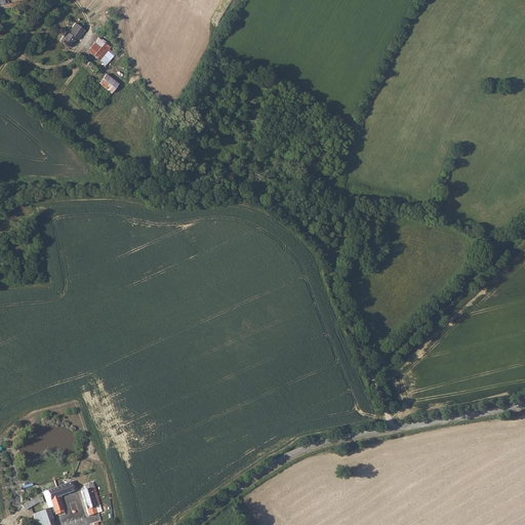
[(76,22),(68,31),(77,38),(78,39),(85,29),(76,22)]
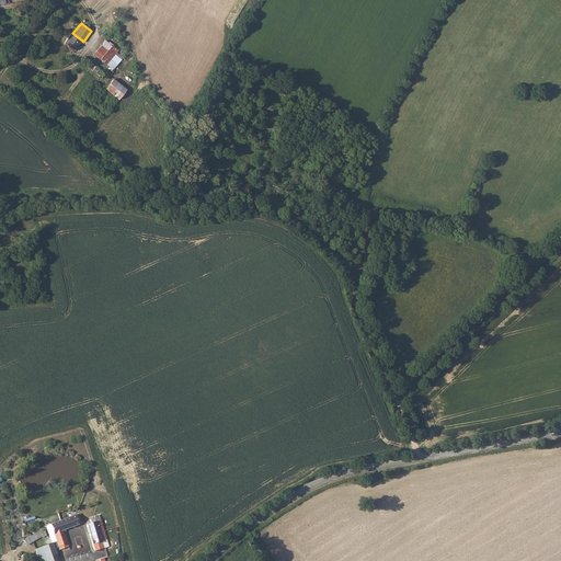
[(72,33),(70,32),(64,42),(75,49),(82,41),(72,33)]
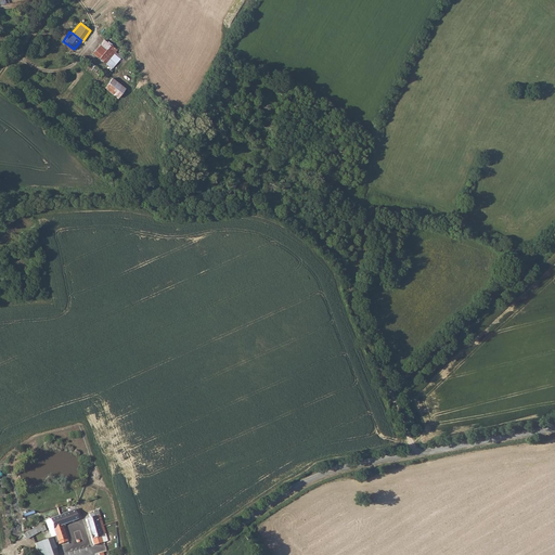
[(104,38),(92,52),(105,62),(113,52),(116,48),(104,38)]
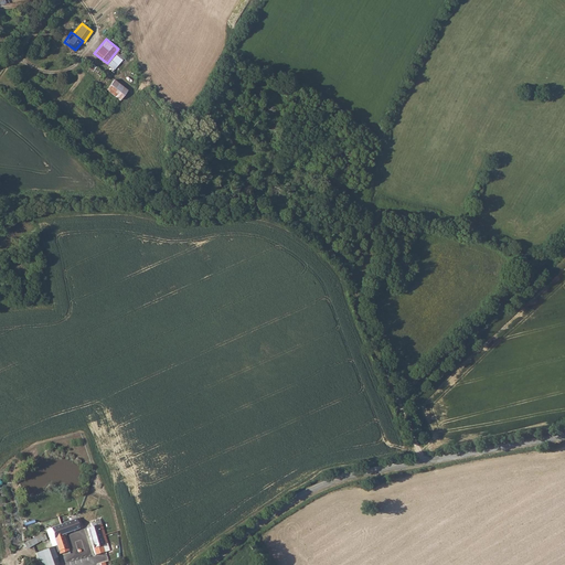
[(106,89),(120,100),(129,89),(114,78),(106,89)]
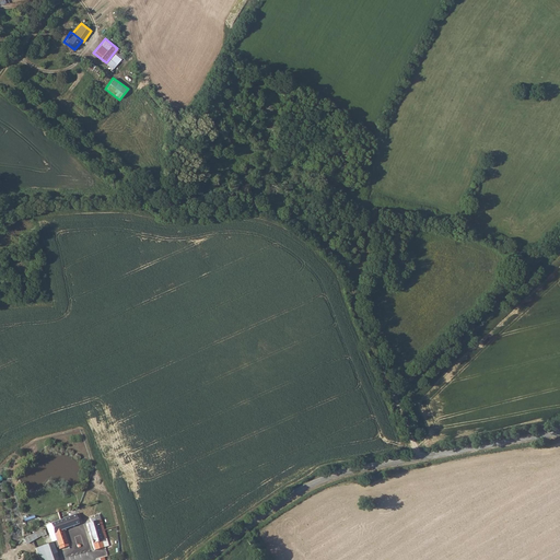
[(80,512),(51,523),(54,529),(53,531),(53,533),(55,532),(57,540),(59,547),(60,549),(70,546),(65,529),(83,522),(80,512)]
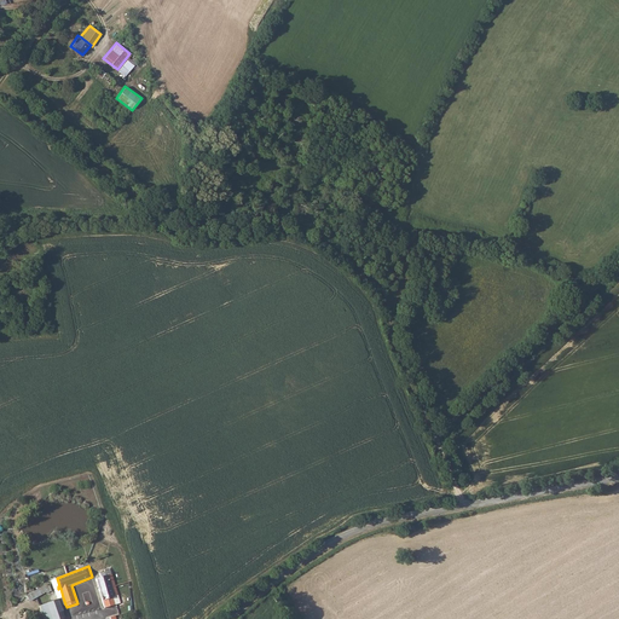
[(102,577),(97,578),(105,607),(116,603),(114,596),(117,595),(109,567),(104,568),(105,571),(100,572),(102,577)]
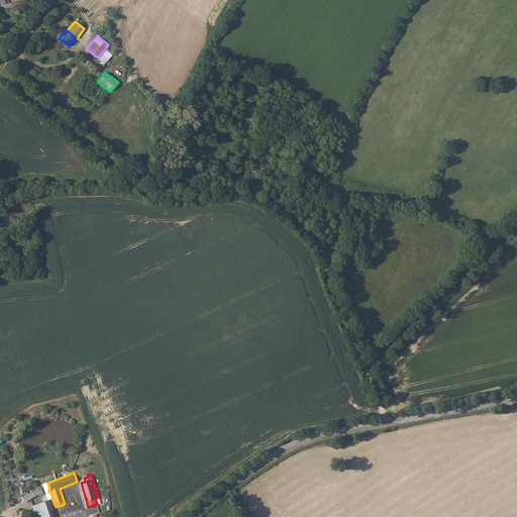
[(25,503),(42,493),(39,487),(22,497),(25,503)]
